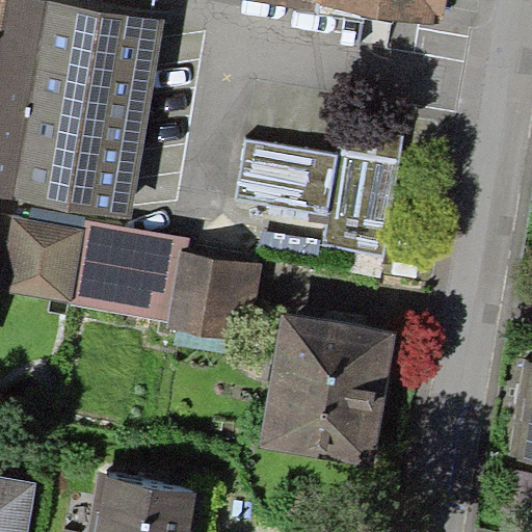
[(0,0),(0,196),(131,218),(164,19),(50,0),(0,0)]
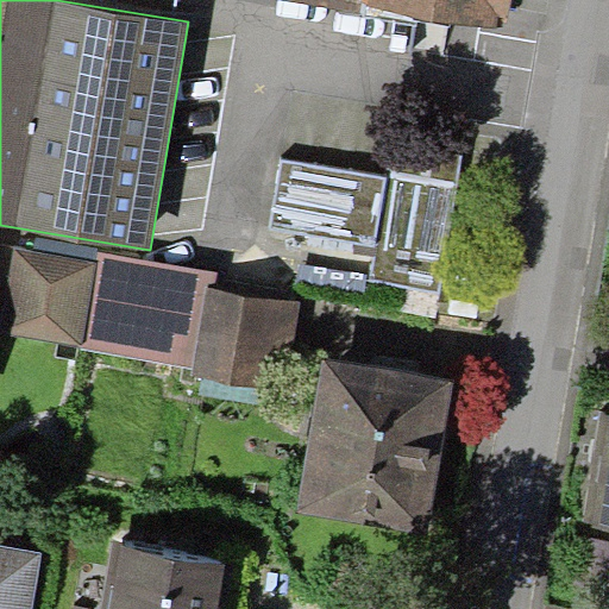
[(330,0),(363,6),(364,4),(497,26),(498,17),(501,0),(330,0)]
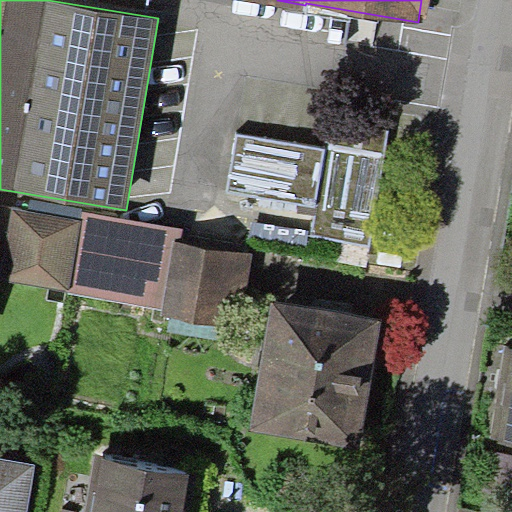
[(430,0),(421,0),(419,14),(428,15),(430,0)]
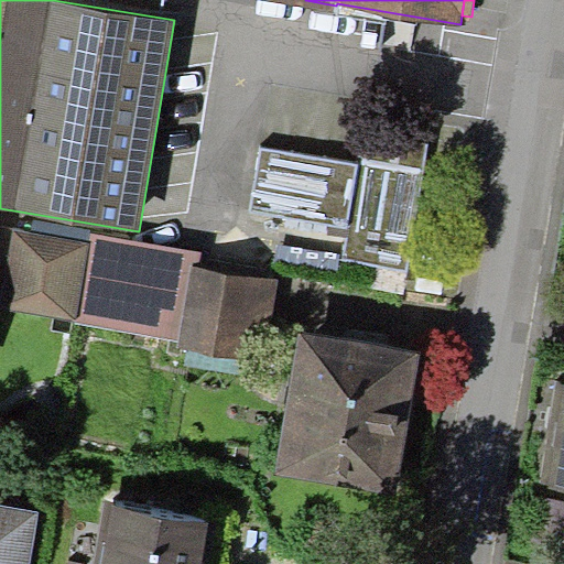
[(356,163),(261,148),(250,210),(346,226),(340,260),(407,271),(429,140),(361,129),(356,163)]
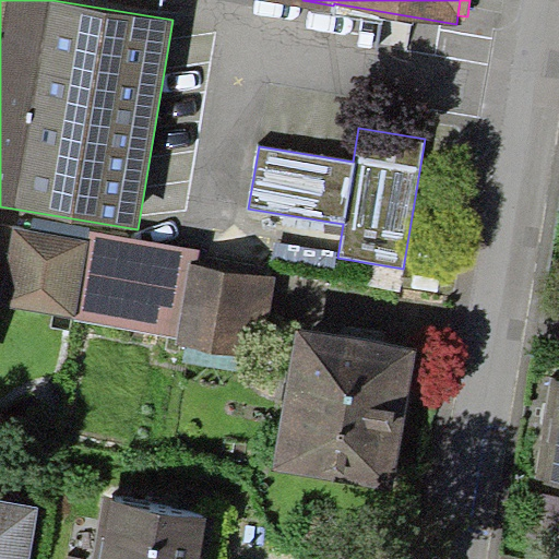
[(75,317),(90,239),(14,226),(1,304),(75,317)]
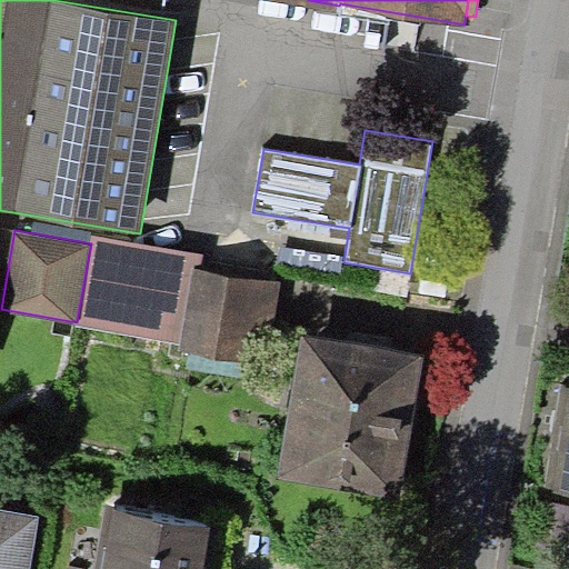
[(205,253),(93,233),(91,243),(77,322),(77,326),(180,345),(193,266),(201,267),(205,253)]
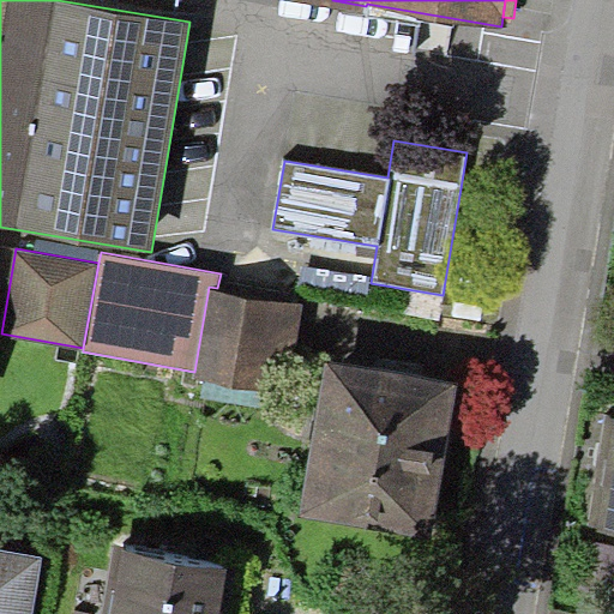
[(217,288),(209,287),(194,372),(193,377),(287,392),(302,304),(217,288)]
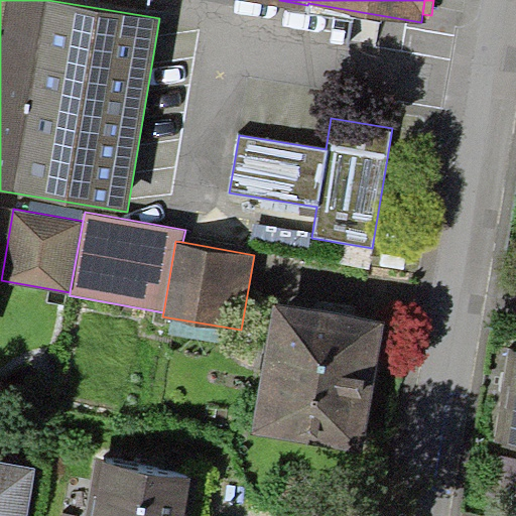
[(385,324),(274,303),(251,433),(361,454),(385,324)]
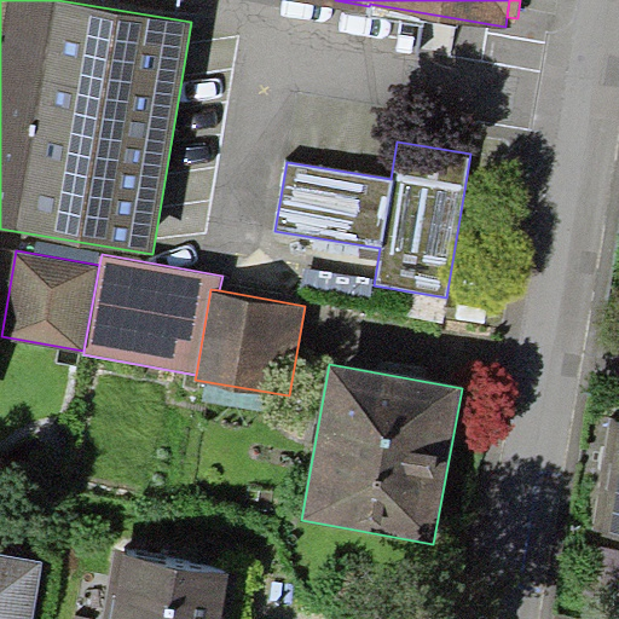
[(618,417),(608,416),(591,533),(618,537),(618,417)]
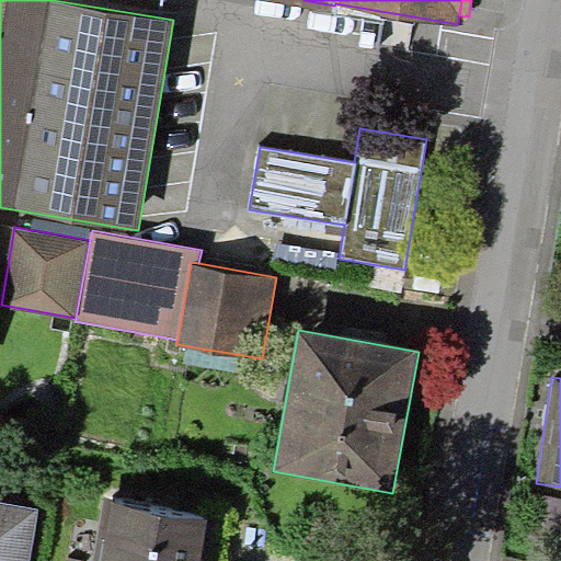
[(30,560),(38,506),(0,501),(0,560),(30,560)]
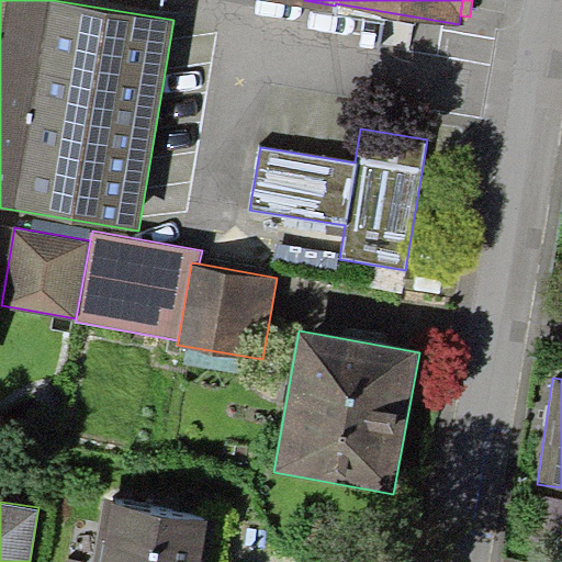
[(200,561),(208,521),(105,504),(94,561),(200,561)]
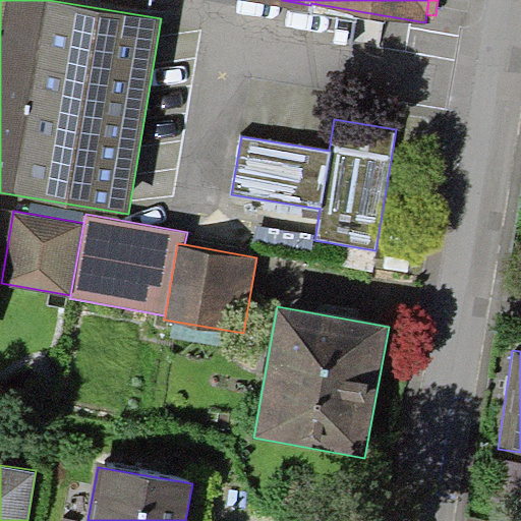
All buildings are outlined.
